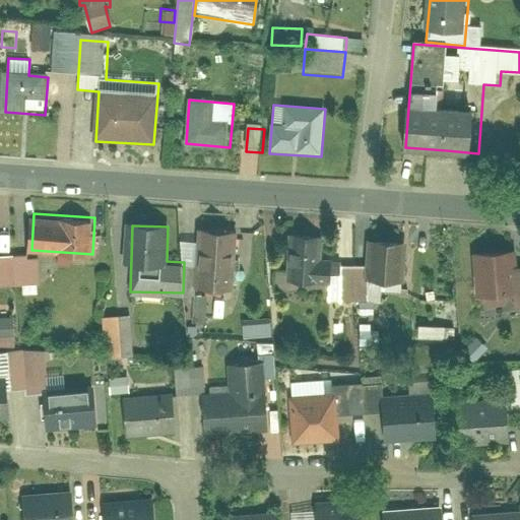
[(239,233),(200,233),(200,291),(238,291),(239,233)]
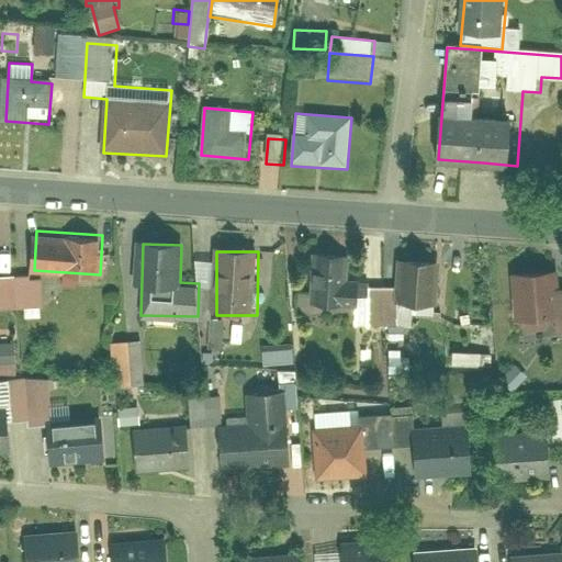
[(344,307),(346,253),(310,251),(308,306),(344,307)]
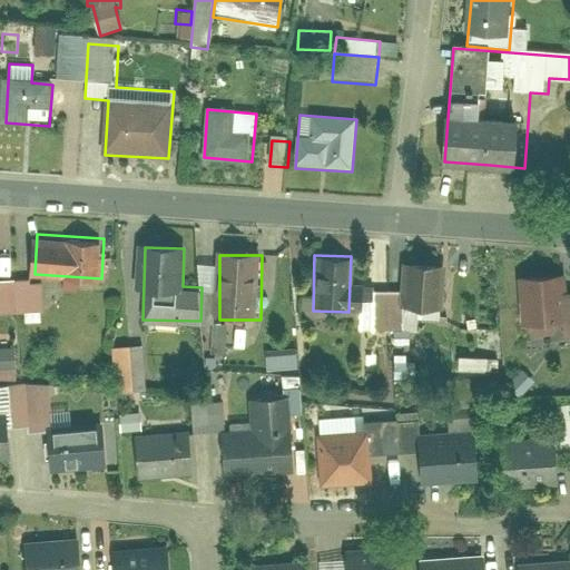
[(439,311),(441,261),(404,258),(403,288),(375,287),(373,327),(404,328),(405,308),(439,311)]
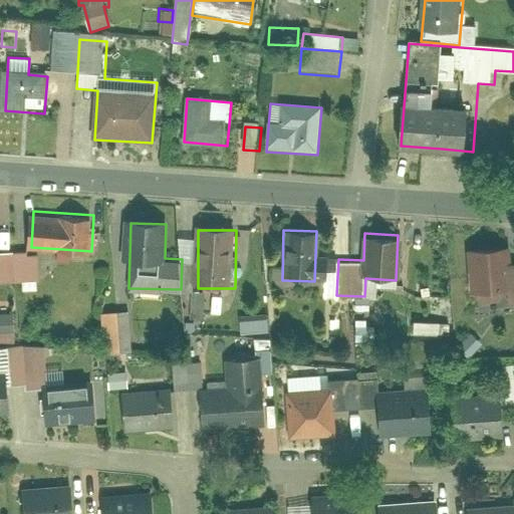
[(513,240),(464,246),(469,291),(506,287),(507,297),(513,296),(513,240)]
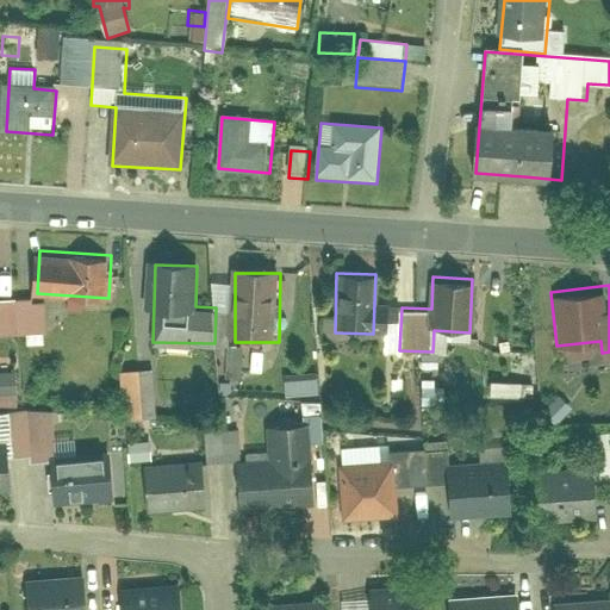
[(47,298),(0,299),(0,329),(0,334),(48,331),(47,298)]
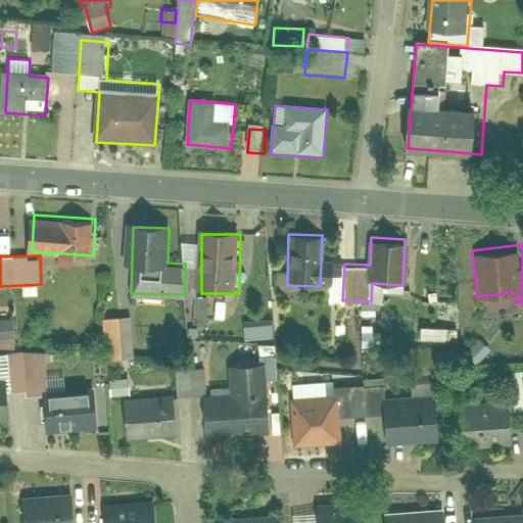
[(131,313),(103,315),(106,357),(134,354),(131,313)]
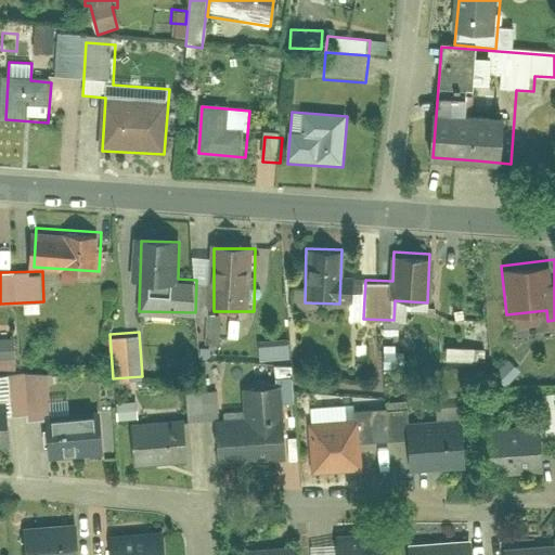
[(249,424),(219,426),(222,465),(288,461),(283,386),(247,388),(249,424)]
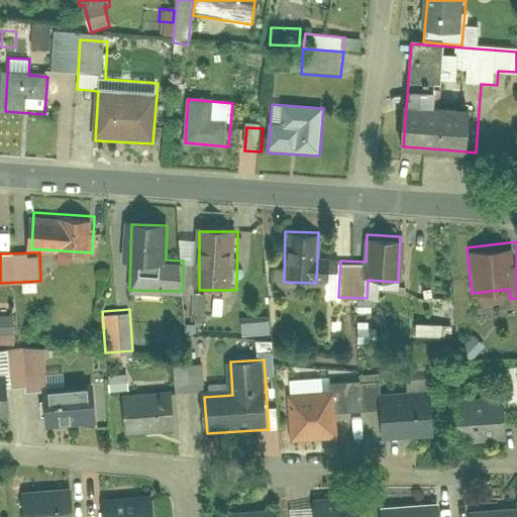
[(201,365),(176,367),(178,391),(203,389),(201,365)]
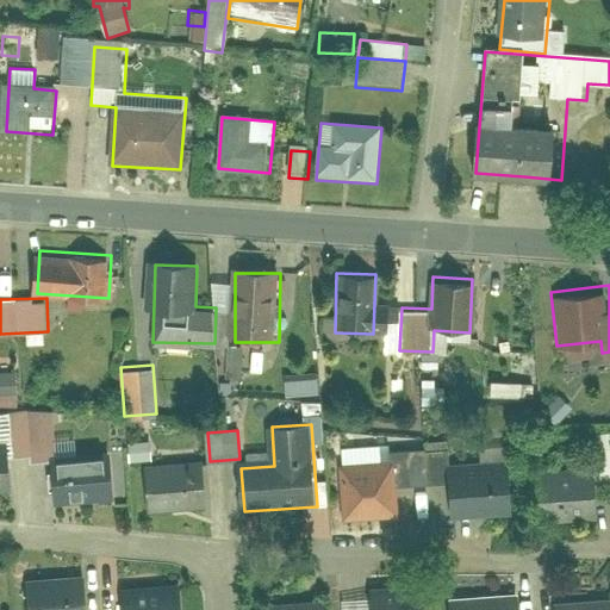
[(342,450),(347,514),(397,511),(396,483),(429,480),(427,444),(342,450)]
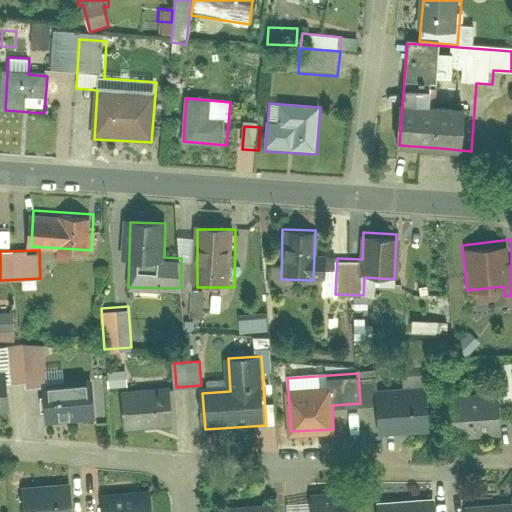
[(404,393),(378,395),(380,430),(435,426),(433,389),(424,389),(423,376),(403,378),(404,393)]
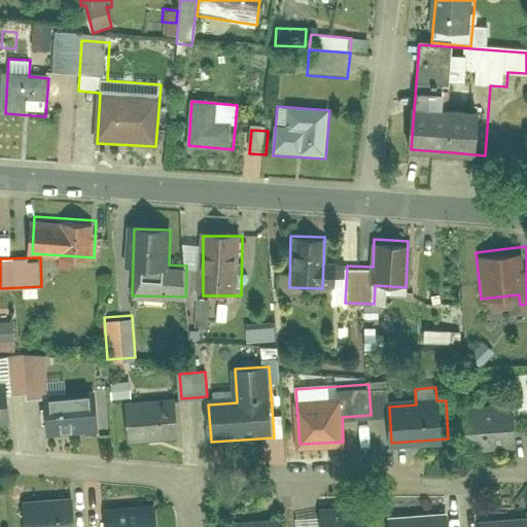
[(92,392),(47,399),(54,434),(97,427),(92,392)]
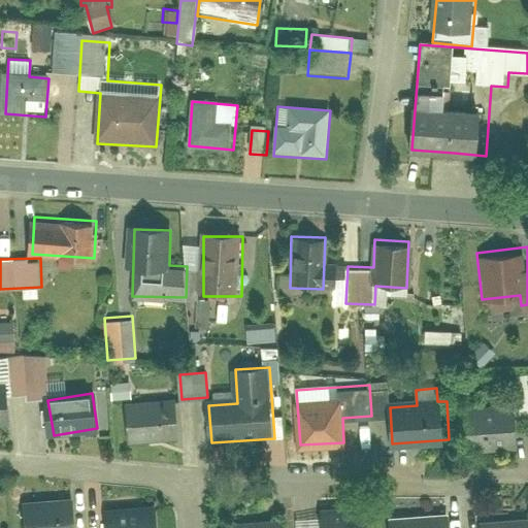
[(171,407),(122,410),(123,443),(172,440),(171,407)]
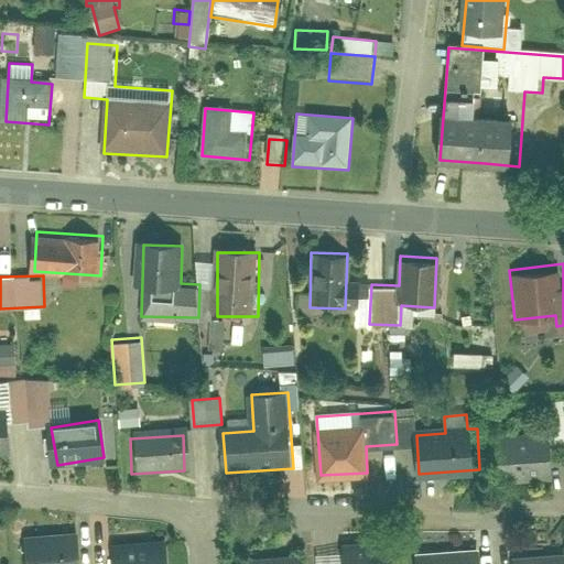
[(548,448),(497,452),(499,481),(550,478),(548,448)]
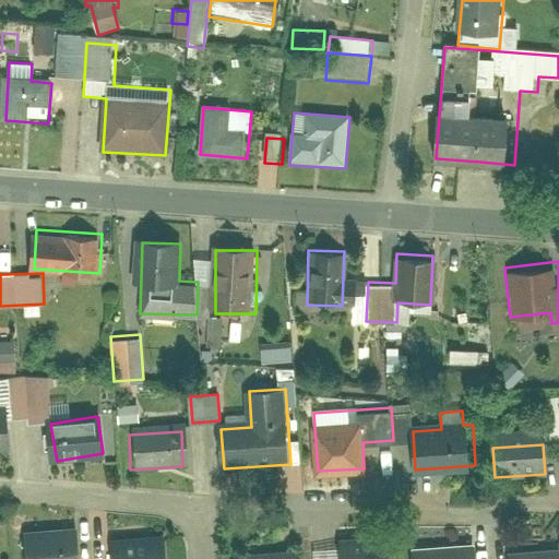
[(73,558),(72,533),(26,536),(27,558),(73,558)]
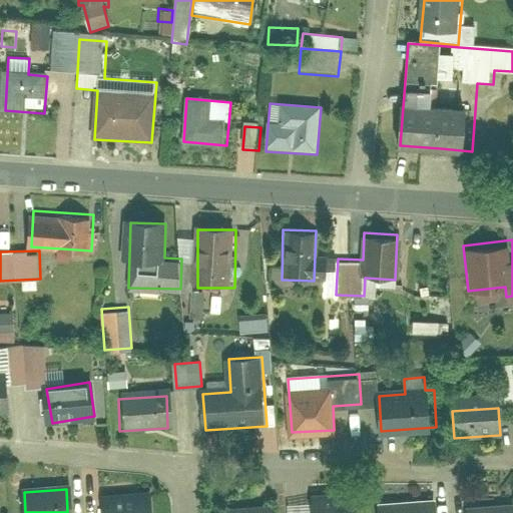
[(351,512),(350,492),(307,496),(308,512),(351,512)]
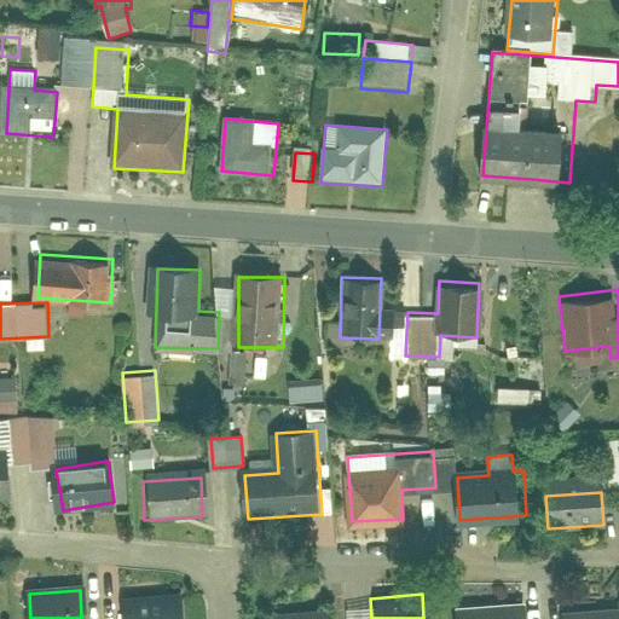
[(180,618),(180,601),(126,602),(126,618),(180,618)]
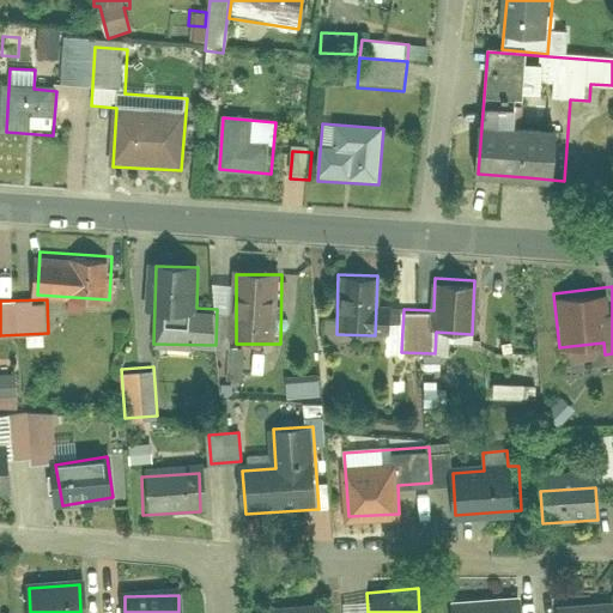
[(519,612),(519,598),(453,601),(451,612),(519,612)]
